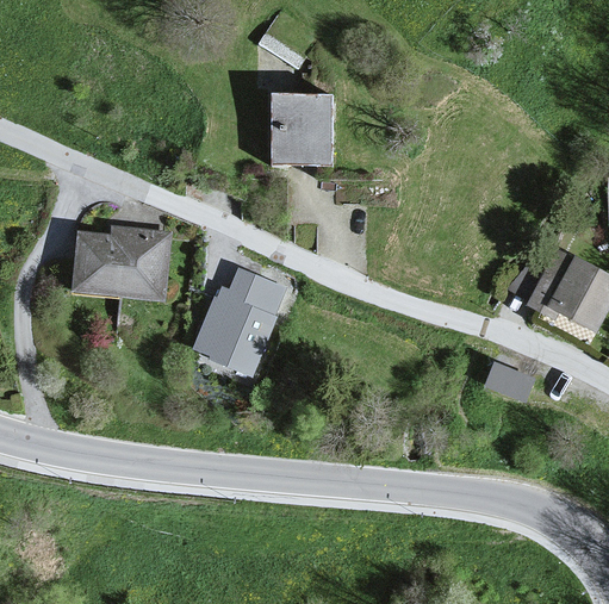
[(334,95),(273,93),(269,161),(330,164),(334,95)]
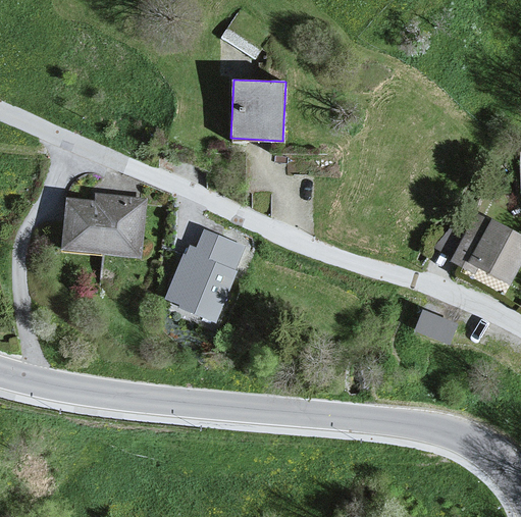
[(94,200),(64,198),(60,248),(140,254),(145,196),(95,192),(94,200)]
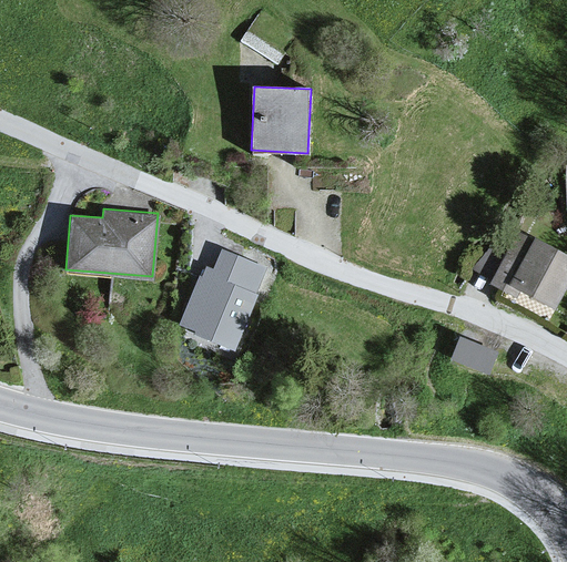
[(558,299),(566,279),(566,251),(533,233),(509,283),(553,305),(558,299)]
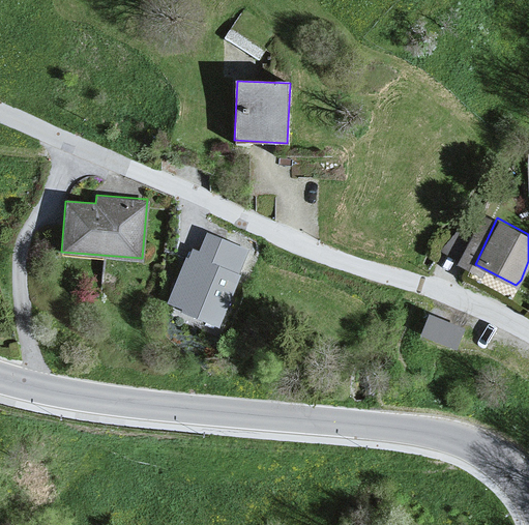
[(245,282),(187,255),(167,301),(225,327),(245,282)]
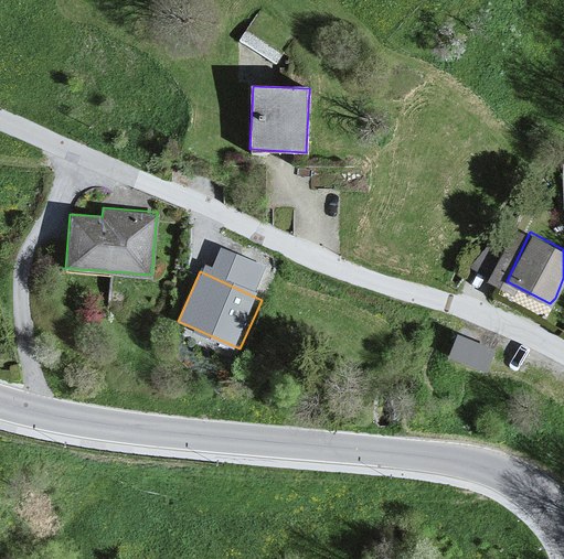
[(461,324),(453,348),(490,362),(499,337),(461,324)]
